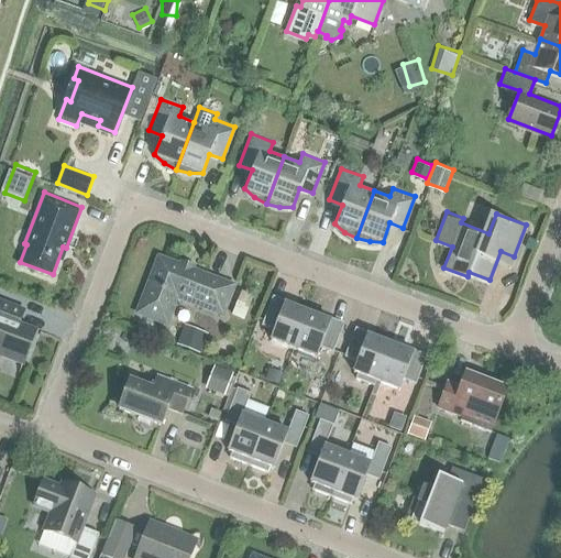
[(233,282),(160,253),(138,309),(167,320),(177,294),(222,310),(233,282)]
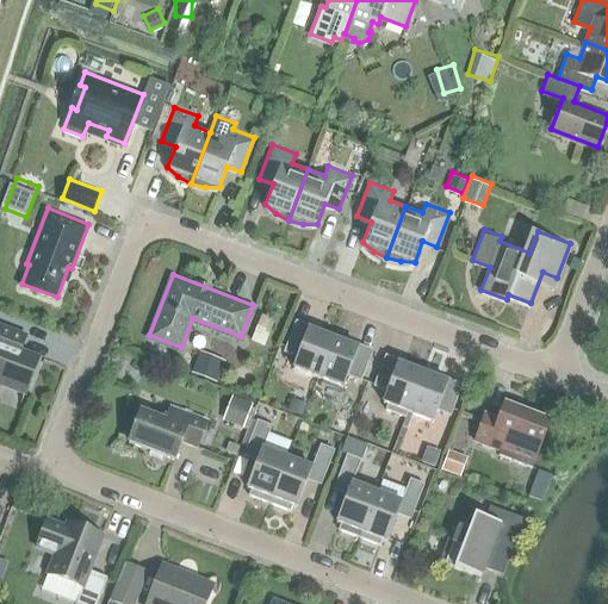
[(318,374),(334,335),(315,328),(315,327),(296,319),(284,348),(298,353),(293,365),(318,374)]
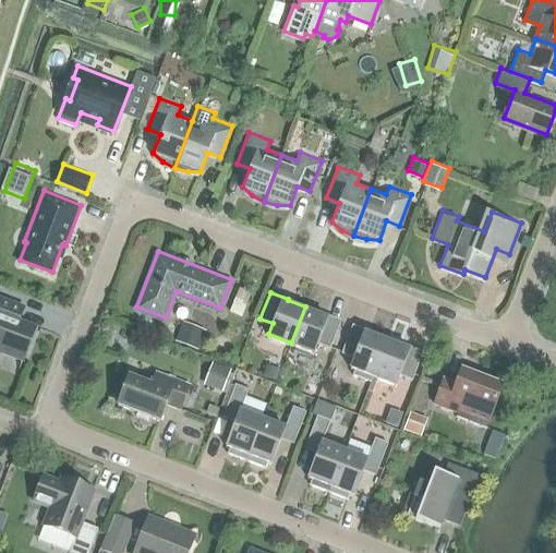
[(0,347),(23,357),(35,324),(19,317),(24,303),(0,293),(0,347)]
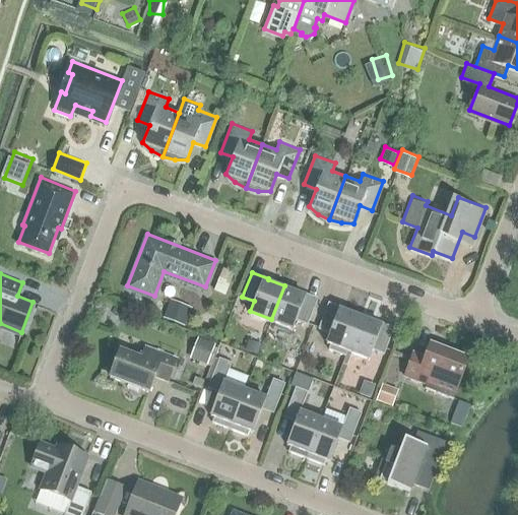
[(300,292),(284,285),(271,319),(293,327),(296,317),(308,322),(317,297),(301,291),(300,292)]
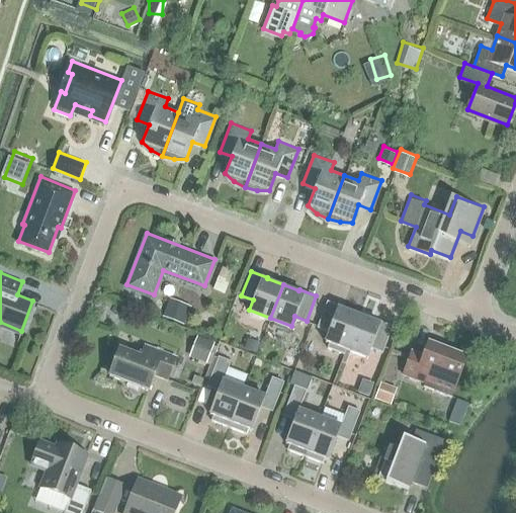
[(190,307),(169,298),(164,313),(184,321),(190,307)]
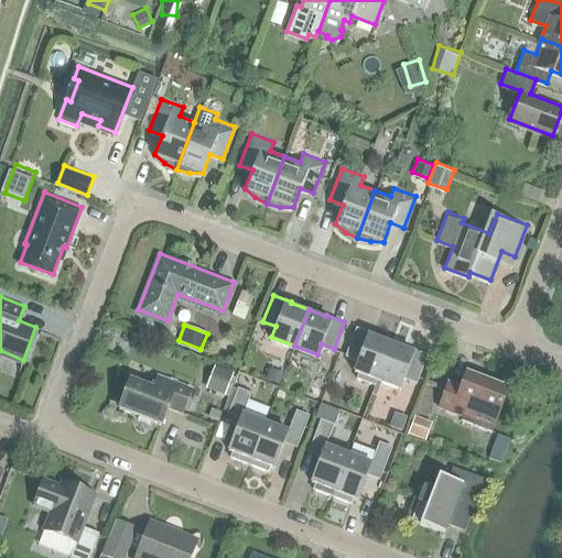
[(376,382),(377,378),(391,340),(374,334),(356,326),(345,353),(358,358),(354,368),(359,370),(357,375),(376,382)]
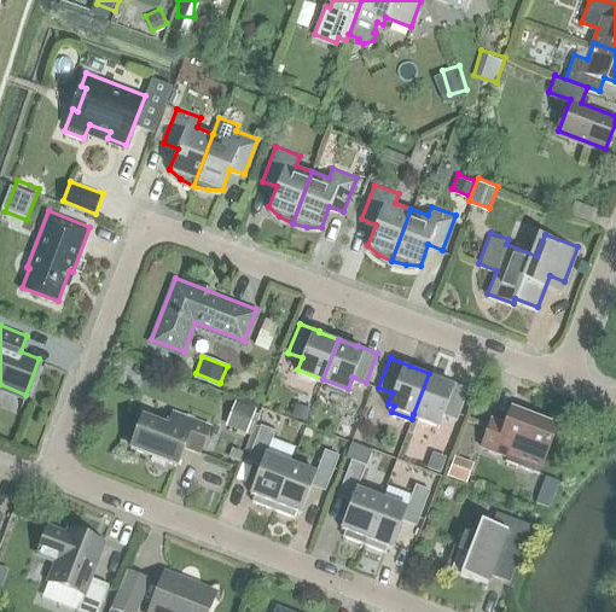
[(448,382),(429,373),(413,414),(439,423),(443,412),(457,417),(469,388),(448,380),(448,382)]
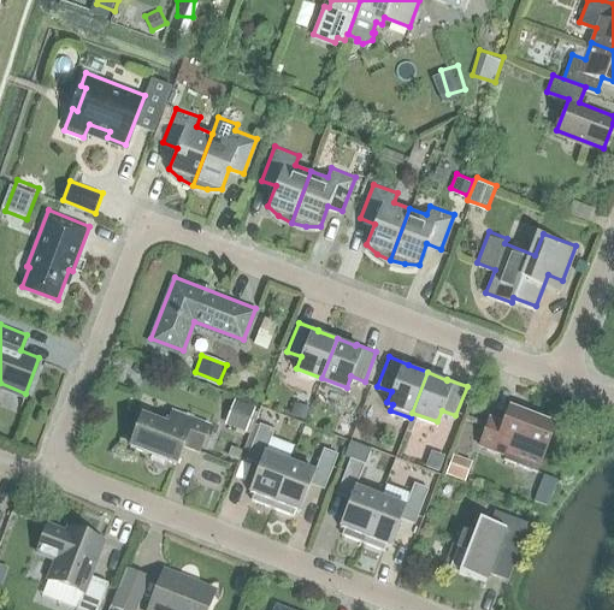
[(235,396),(225,420),(246,428),(255,403),(235,396)]
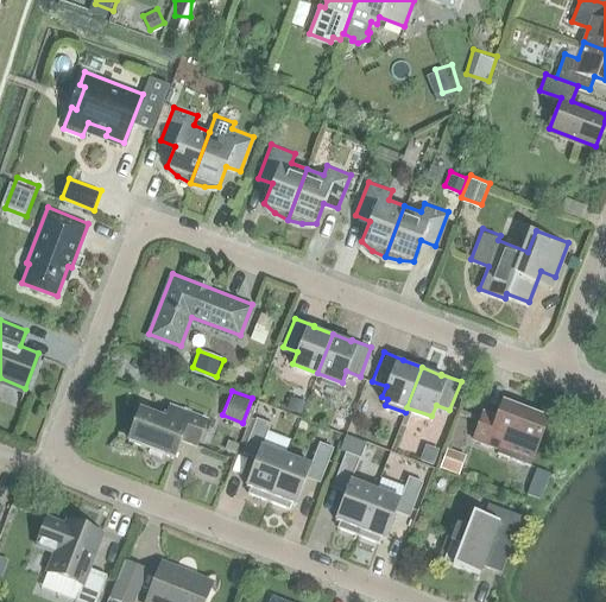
[(474,436),(500,447),(499,450),(530,462),(548,416),(503,399),(497,414),(484,409),(474,436)]
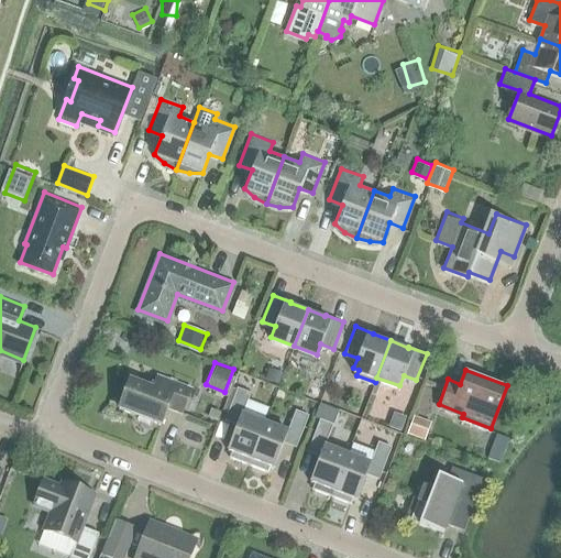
[(168,405),(183,411),(191,385),(157,372),(153,384),(130,376),(119,405),(162,422),(168,405)]
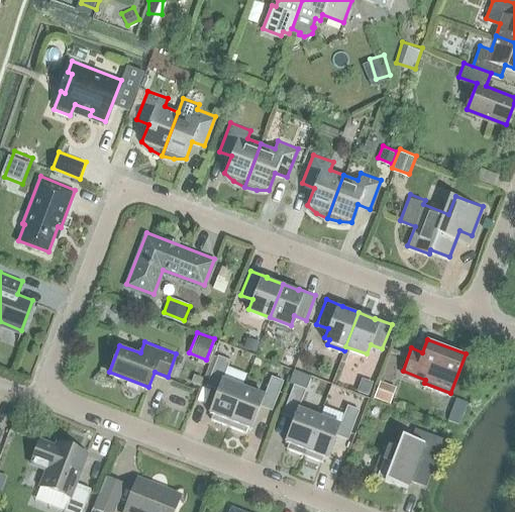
[(287,345),(281,359),(293,364),(298,349),(287,345)]
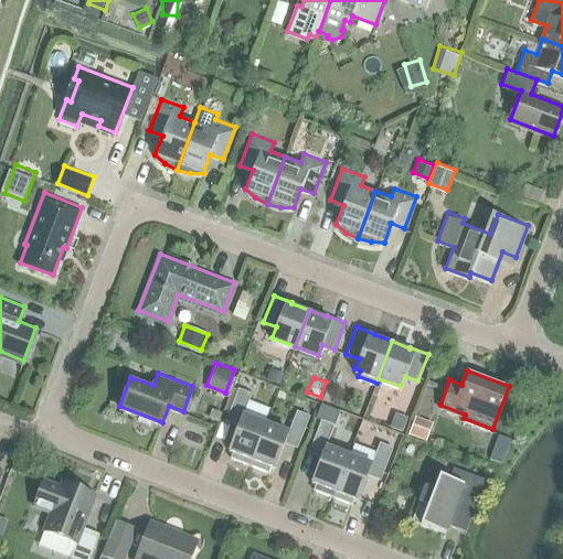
[(250,462),(266,420),(244,412),(252,390),(238,385),(229,411),(241,417),(229,448),(233,450),(231,454),(250,462)]
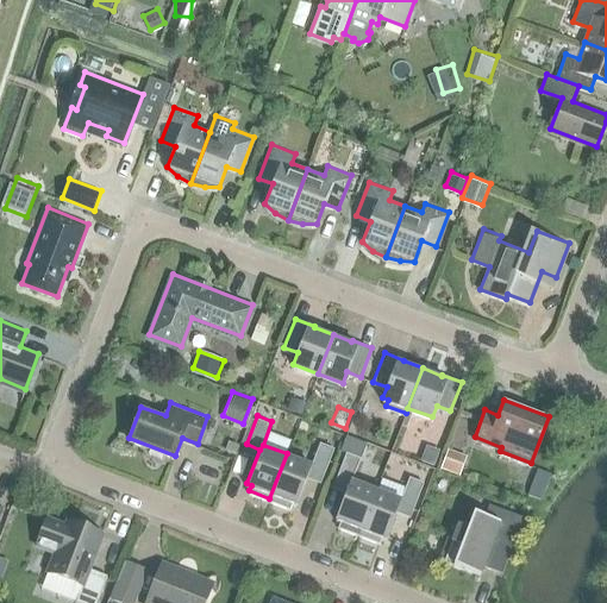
[(245,429),(236,426),(227,448),(236,452),(245,429)]
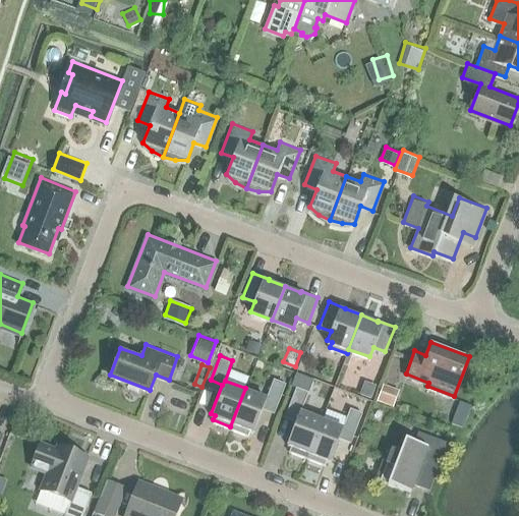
[(301,409),(308,390),(313,377),(296,370),(292,383),(296,385),(287,409),(298,414),(288,443),(291,445),(289,449),(307,456),(322,417),(301,409)]
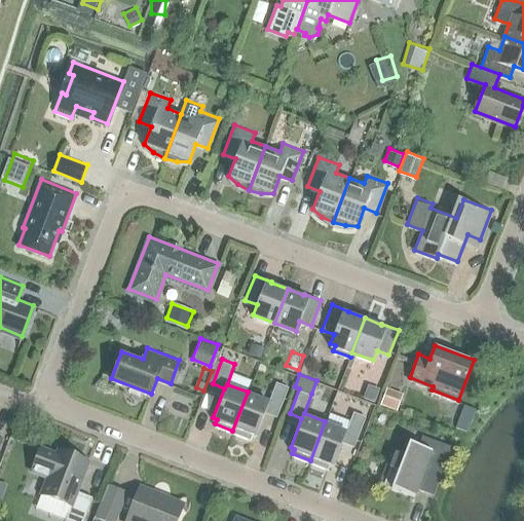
[(268,400),(248,392),(232,431),(251,438),(253,433),(256,434),(267,405),(279,409),(289,384),(276,379),(268,400)]
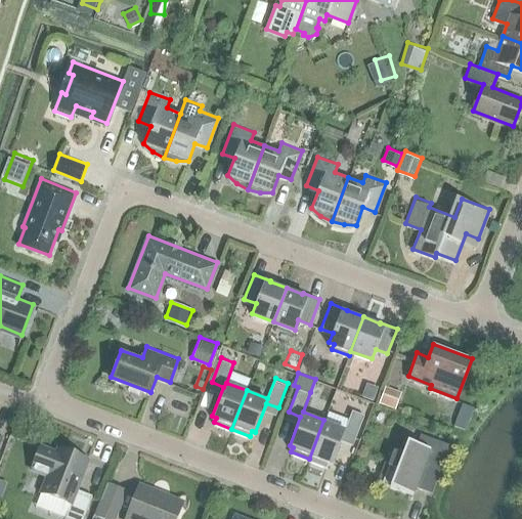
[(401,389),(386,383),(379,400),(395,406),(401,389)]
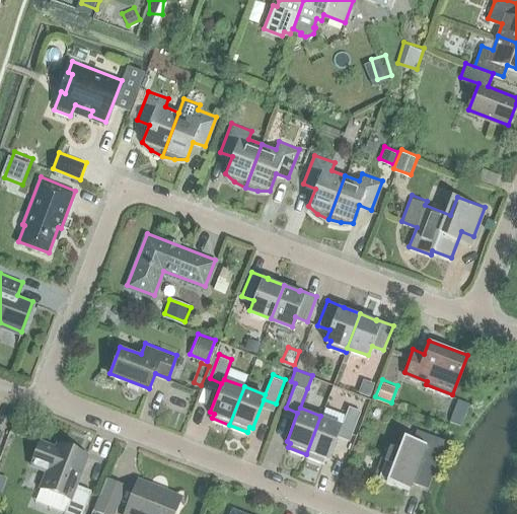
[(457,417),(467,420),(473,398),(463,395),(457,417)]
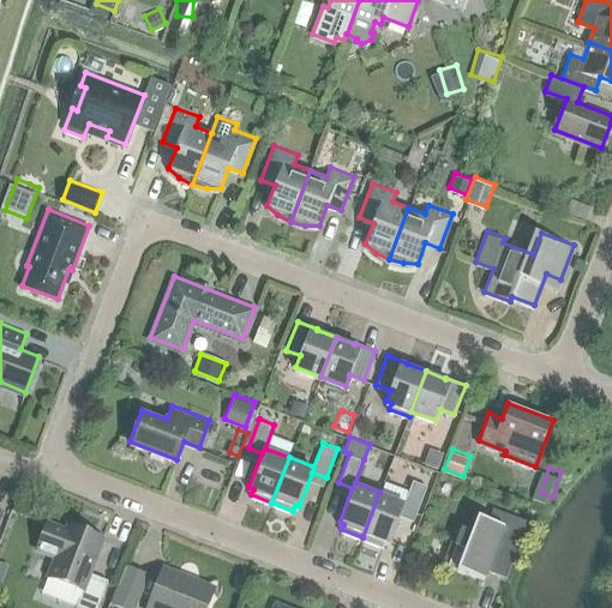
[(403,501),(379,492),(363,537),(383,545),(385,540),(389,541),(402,507),(417,512),(427,483),(413,477),(403,501)]
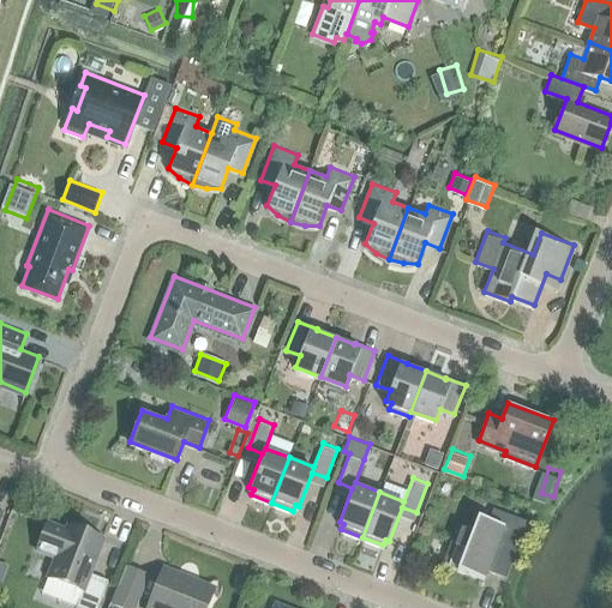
[(457,567),(484,578),(489,567),(505,573),(526,519),(495,507),(490,518),(478,515),(472,530),(462,527),(457,541),(453,540),(444,563),(448,564),(447,570),(448,570),(450,564),(457,567)]
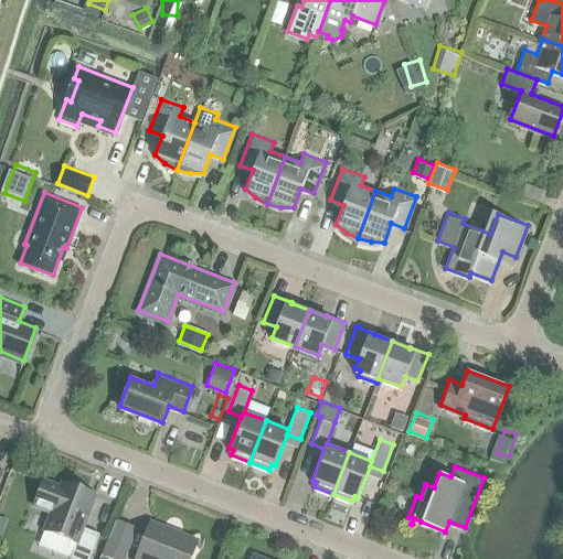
[(63,480),(62,483),(44,476),(33,504),(51,511),(44,527),(76,539),(71,556),(80,558),(88,558),(99,531),(83,525),(95,493),(63,480)]
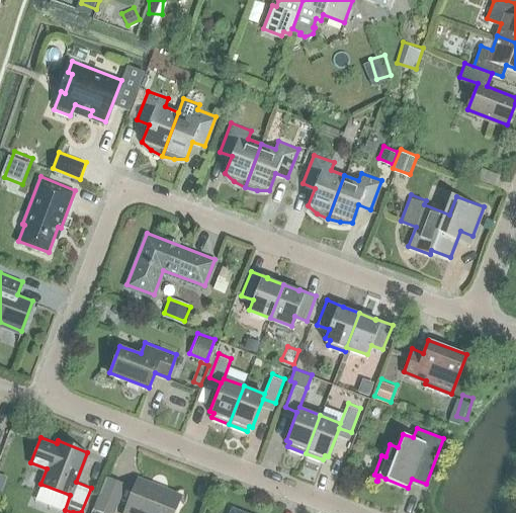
[(106,474),(93,506),(109,512),(112,512),(125,482),(106,474)]
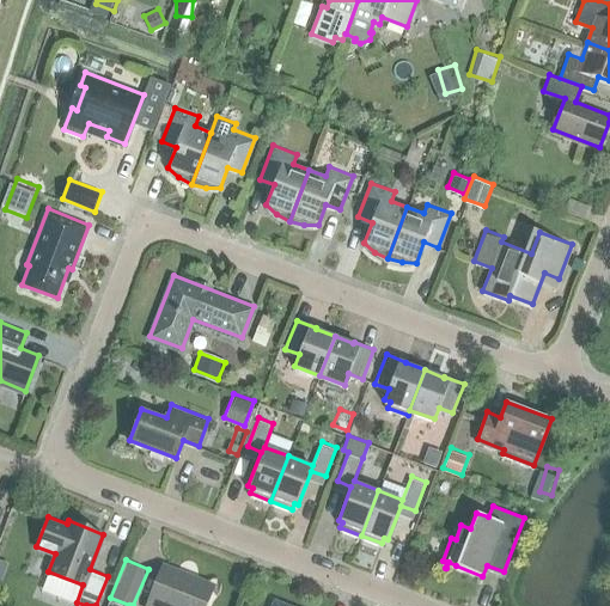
[(202,605),(212,585),(164,567),(150,604),(154,605),(202,605)]
